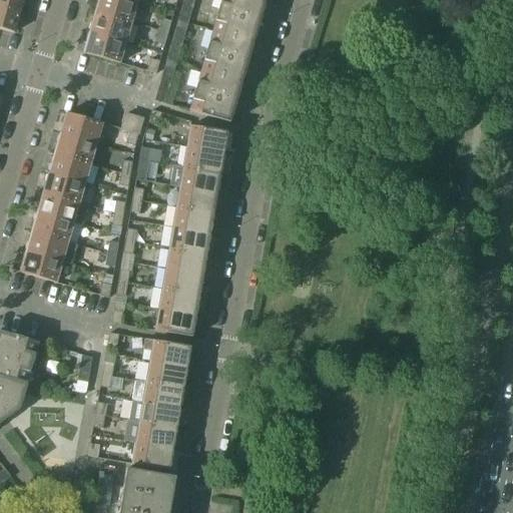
[(0,0),(0,6),(20,12),(23,0),(0,0)]
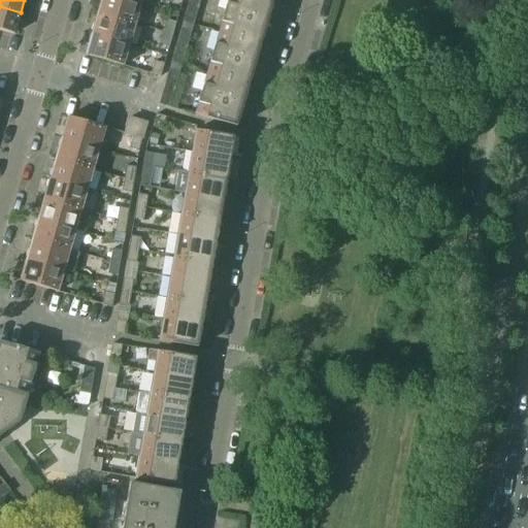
[(128,0),(101,0),(98,13),(135,24),(140,4),(128,0)]
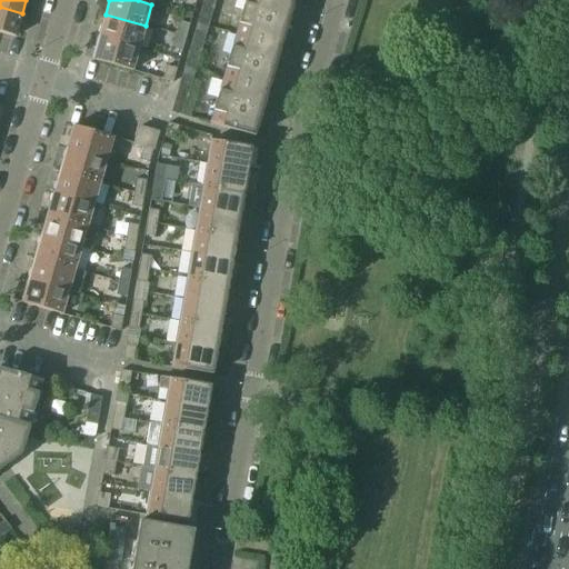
[(203,0),(197,23),(209,27),(216,0),(203,0)]
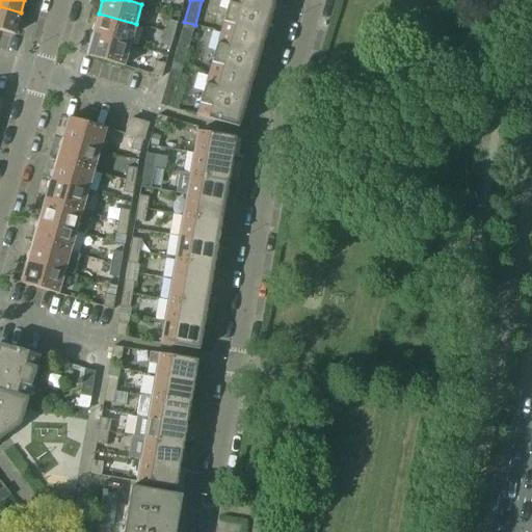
[(260,0),(229,0),(220,32),(262,45),(266,32),(270,33),(274,18),(270,17),(274,4),(260,0)]
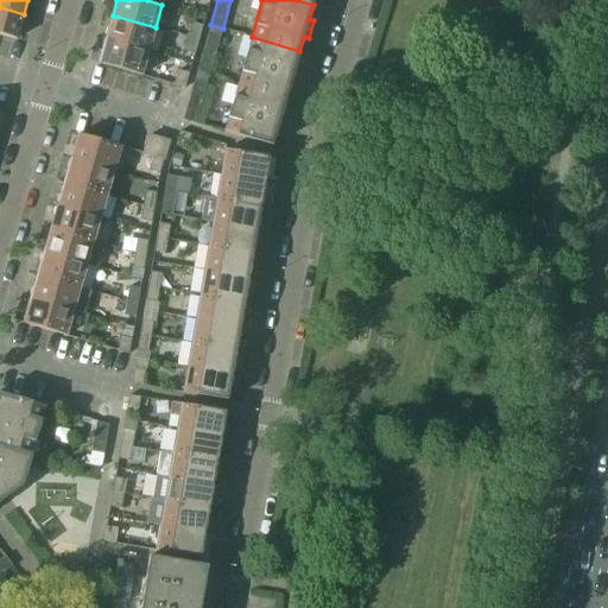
[(24,14),(0,7),(0,33),(17,39),(24,14)]
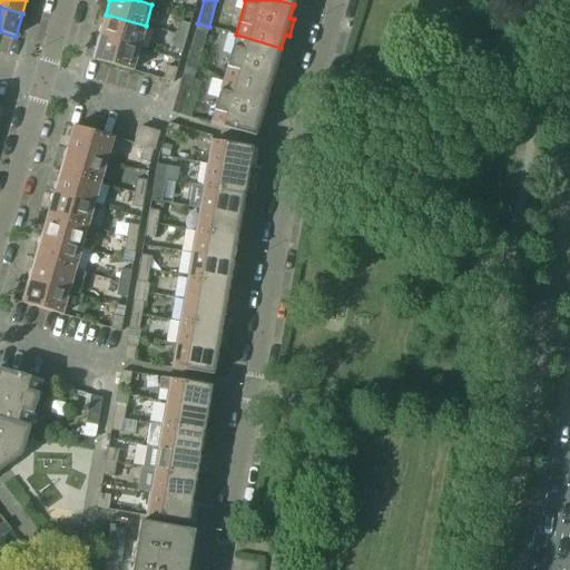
[(106,15),(99,36),(139,48),(146,26),(106,15)]
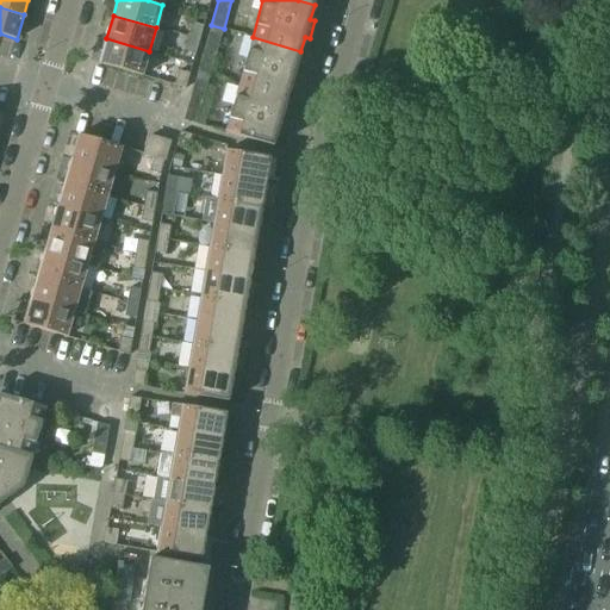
[(193,23),(188,37),(199,41),(204,26),(193,23)]
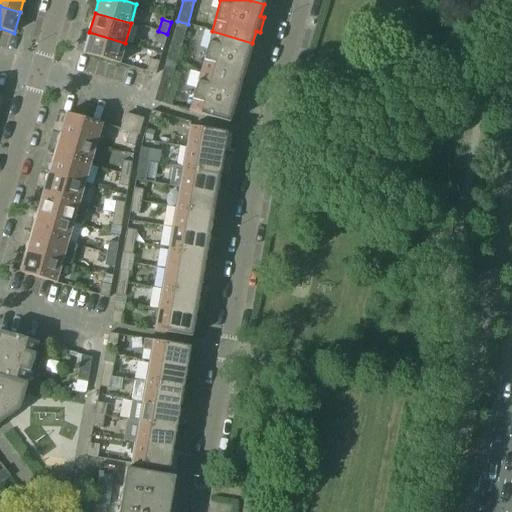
[(186,29),(176,26),(166,60),(176,63),(186,29)]
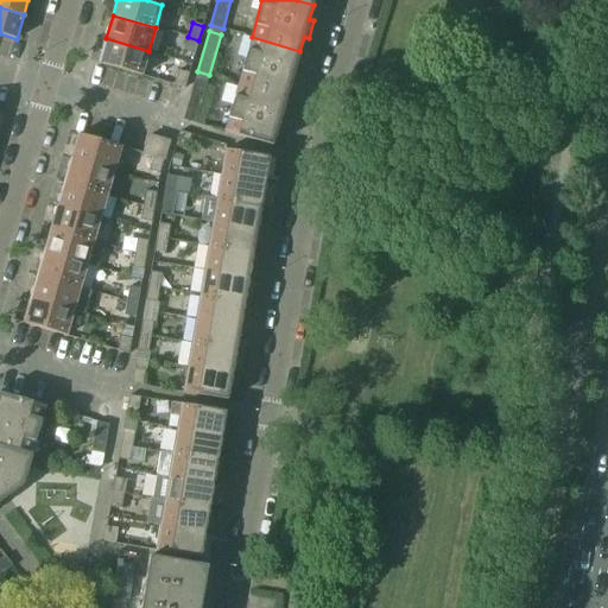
[(198,40),(188,37),(184,51),(195,55),(198,40)]
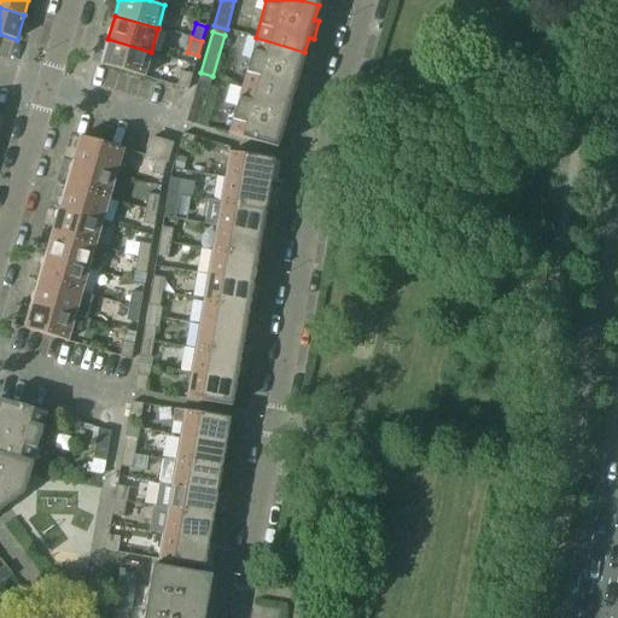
[(256,38),(242,85),(291,99),(296,85),(301,86),(305,68),(301,66),(304,52),(256,38)]
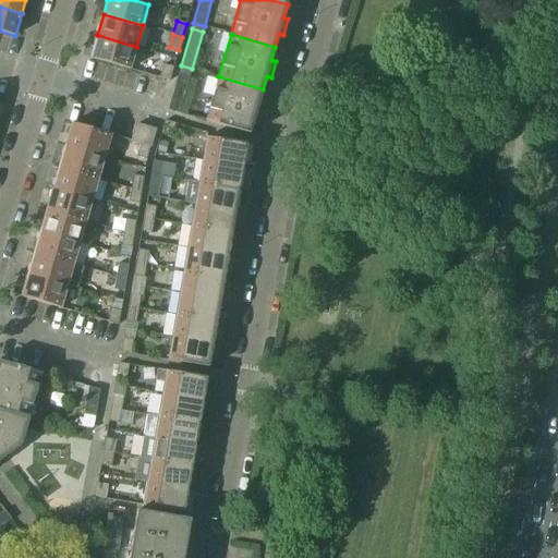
[(136,47),(97,35),(91,58),(130,69),(136,47)]
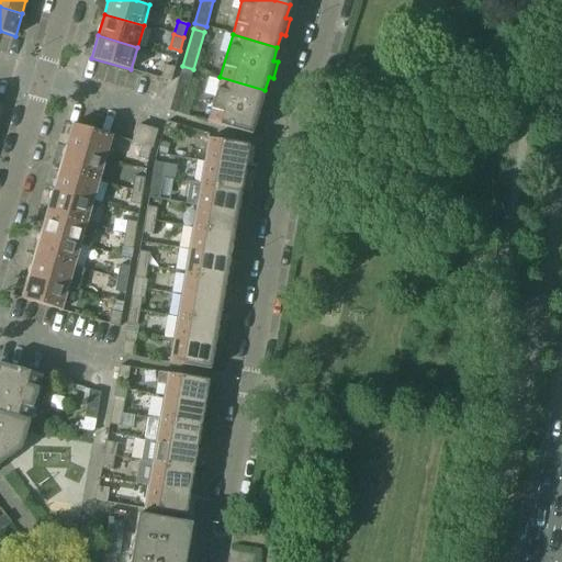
[(160,78),(171,81),(175,68),(165,65),(160,78)]
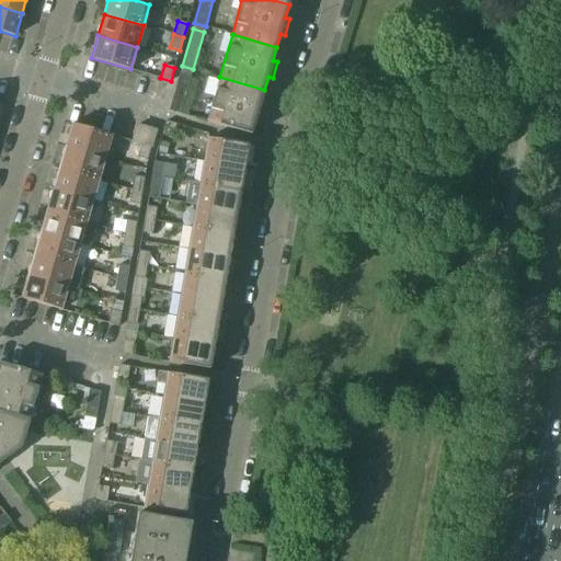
[(169,111),(181,114),(192,76),(180,72),(169,111)]
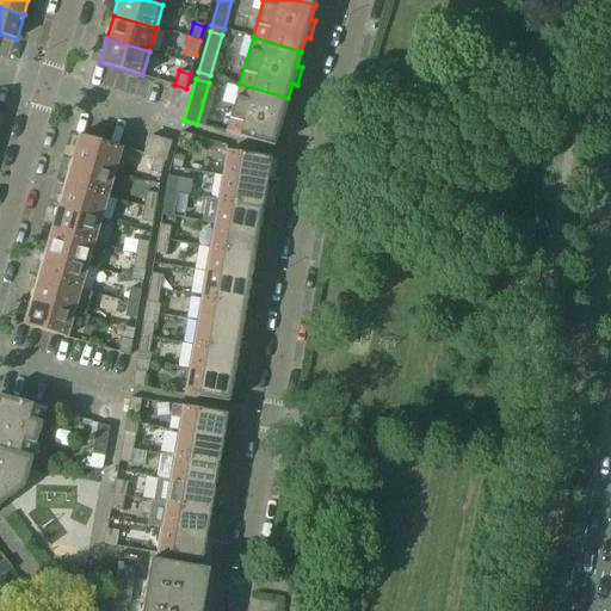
[(288,98),(239,84),(226,133),(273,147),(278,130),(283,133),(289,115),(283,112),(288,98)]
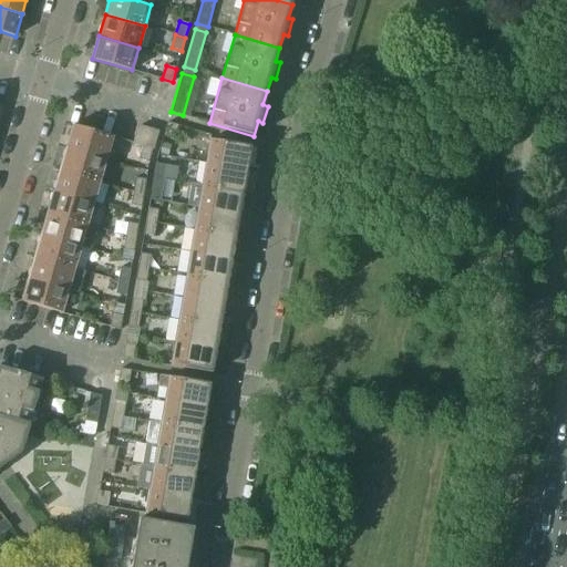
[(167,122),(164,136),(174,138),(178,125),(167,122)]
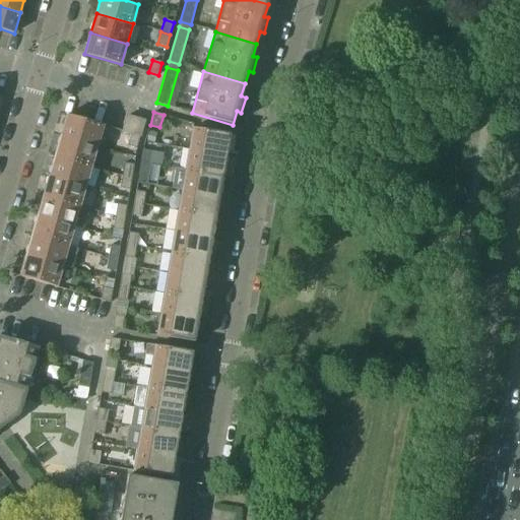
[(67,115),(61,136),(98,146),(104,125),(67,115)]
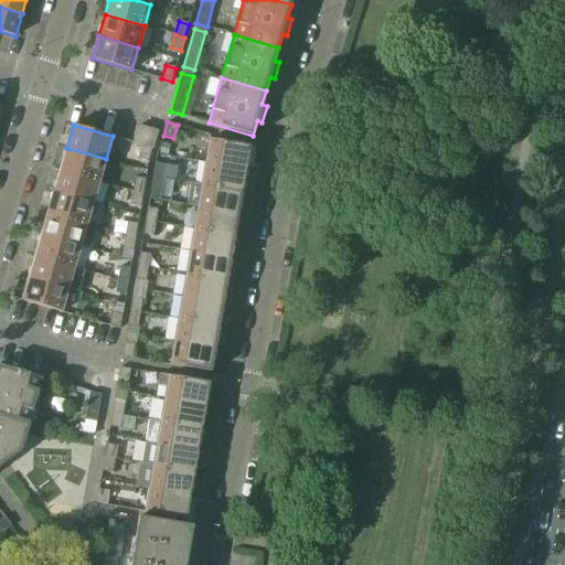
[(134,142),(142,145),(152,148),(158,131),(138,126),(134,142)]
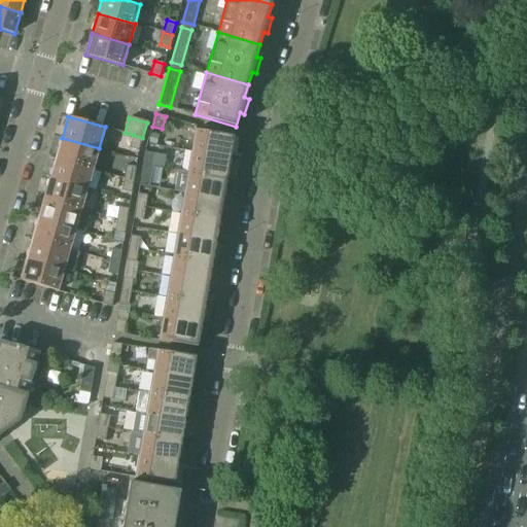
[(196,130),(191,151),(230,159),(234,136),(196,130)]
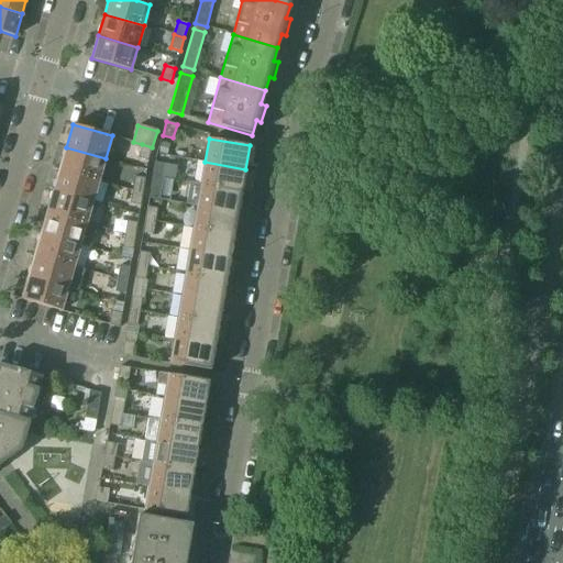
[(169,144),(161,142),(158,153),(167,155),(169,144)]
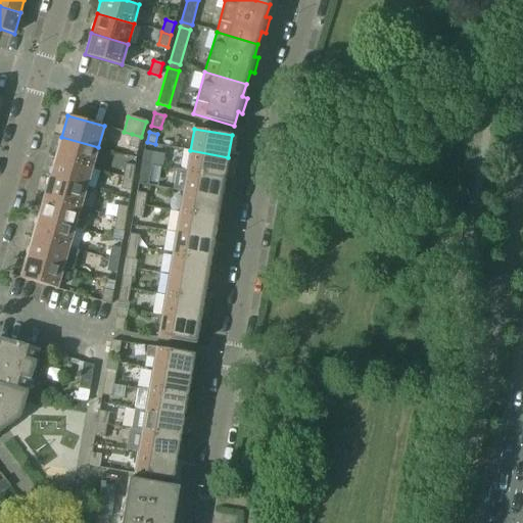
[(141,137),(132,134),(128,147),(138,149),(141,137)]
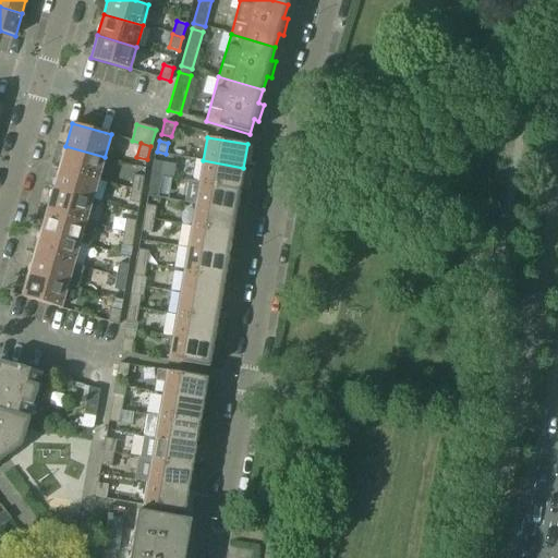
[(65,146),(59,167),(98,179),(105,157),(65,146)]
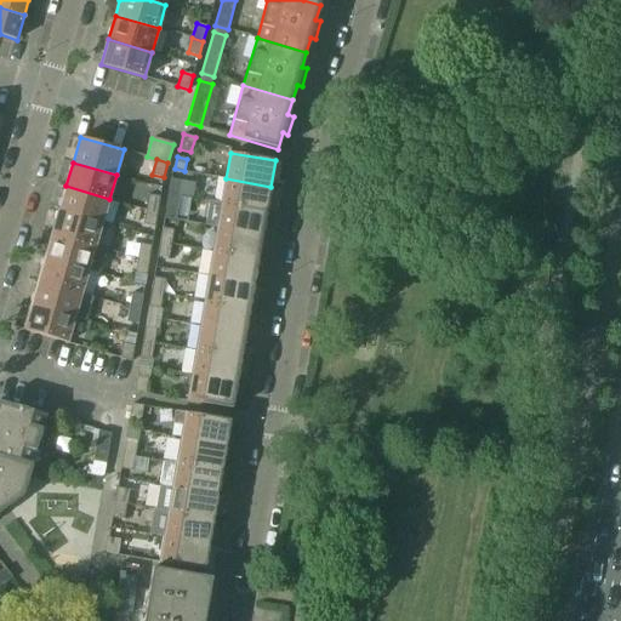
[(171,178),(169,194),(181,195),(183,181),(171,178)]
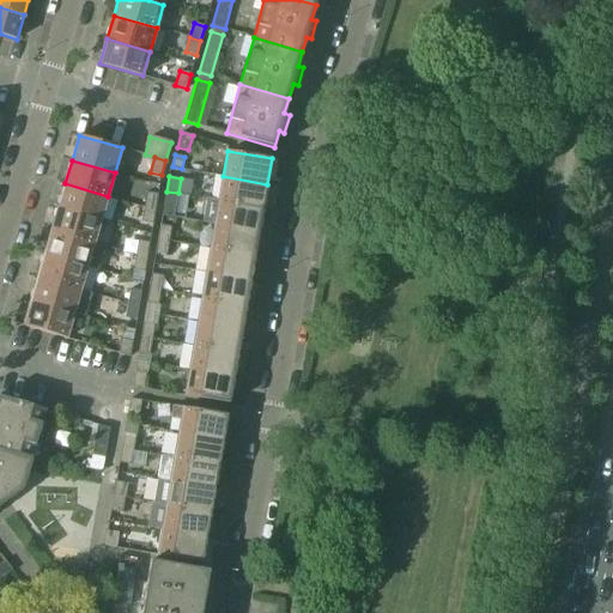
[(223,176),(218,200),(263,208),(267,184),(223,176)]
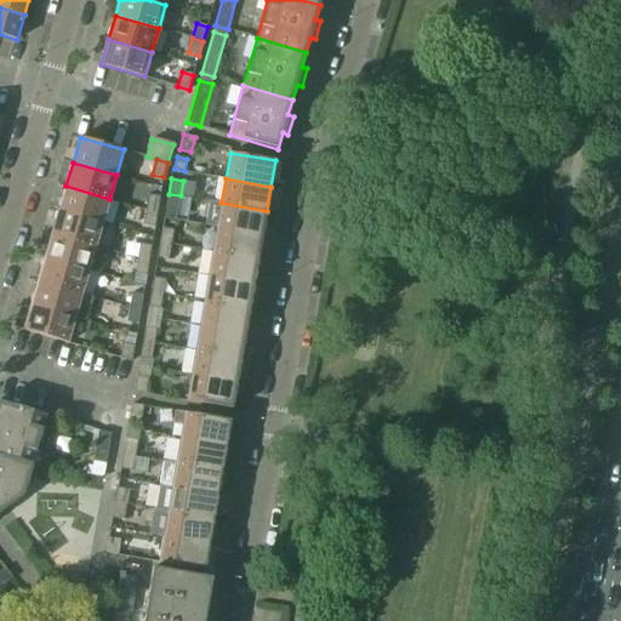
[(66,186),(58,210),(102,222),(109,199),(66,186)]
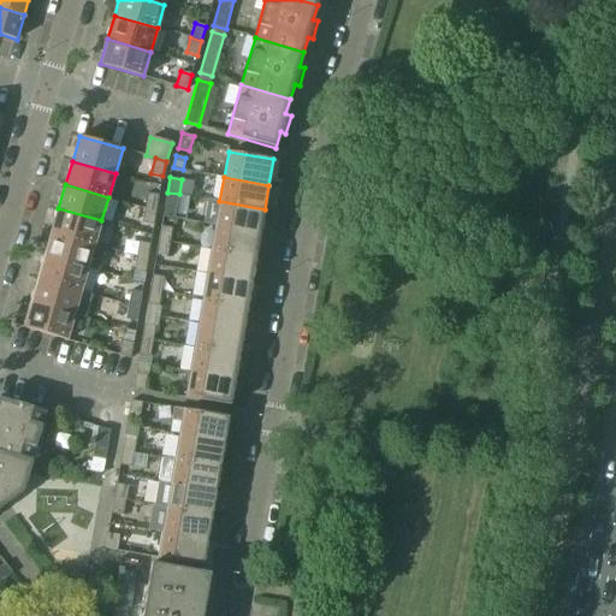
[(148,193),(146,208),(157,209),(159,195),(148,193)]
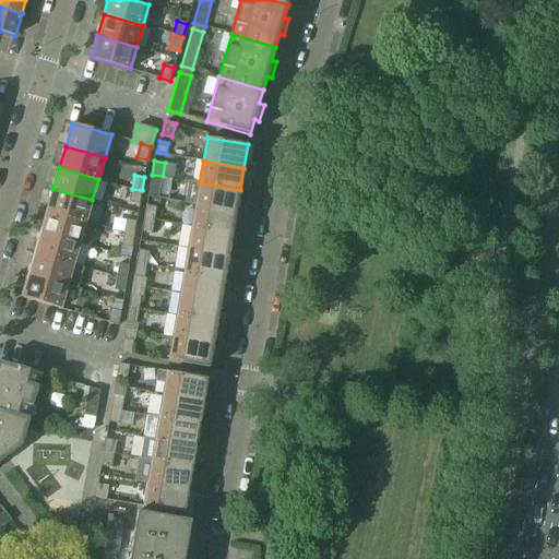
[(163,176),(152,175),(150,188),(159,190),(163,176)]
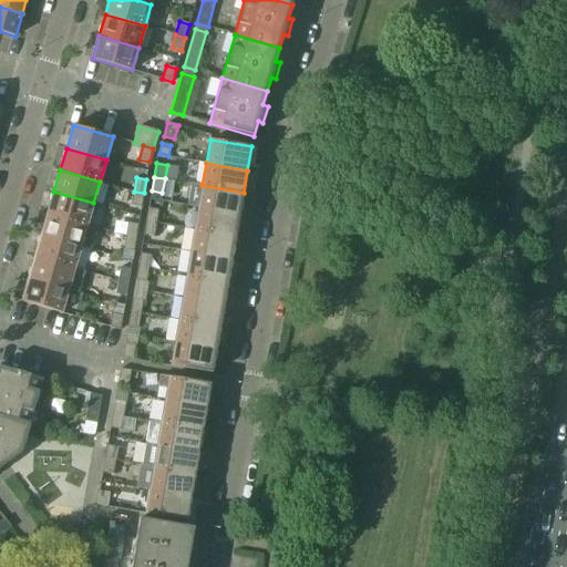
[(192,184),(187,206),(198,207),(239,215),(244,193),(202,185),(192,184)]
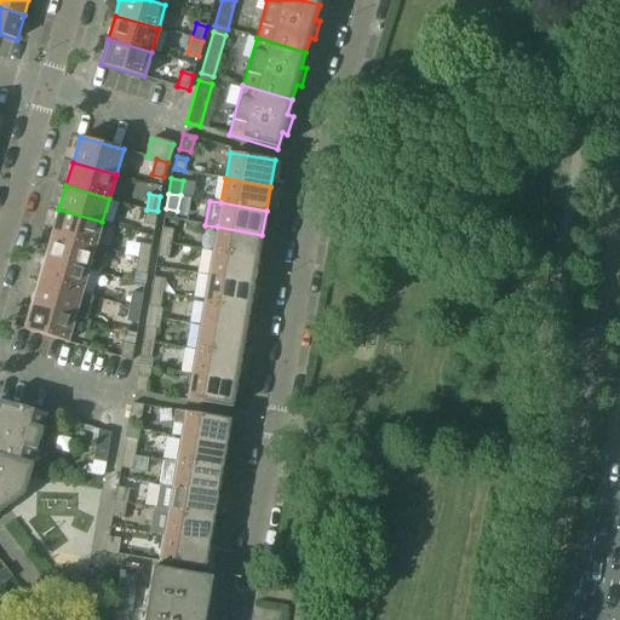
[(58,210),(52,233),(96,246),(102,222),(58,210)]
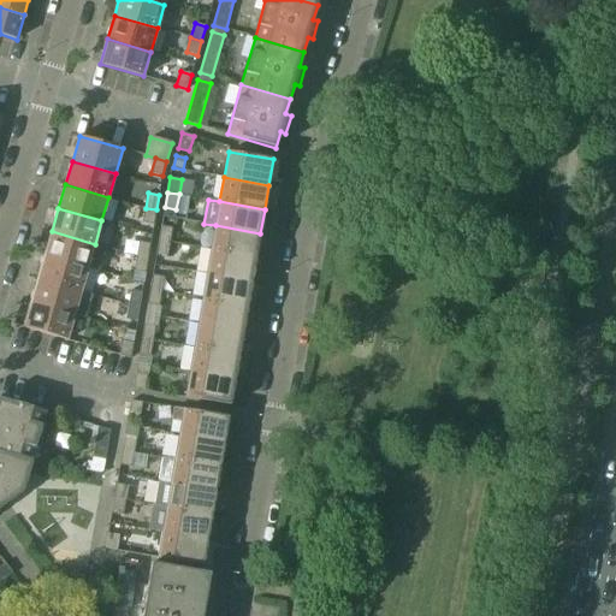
[(157,209),(146,208),(142,223),(154,225),(157,209)]
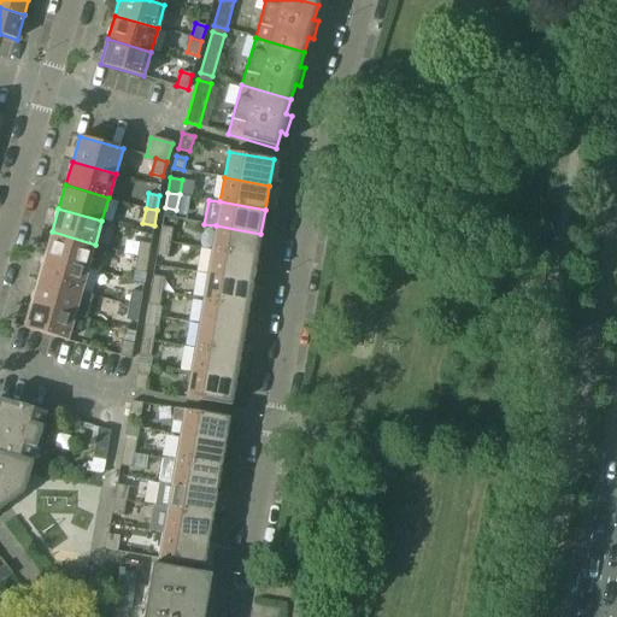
[(216,225),(212,250),(257,258),(260,234),(216,225)]
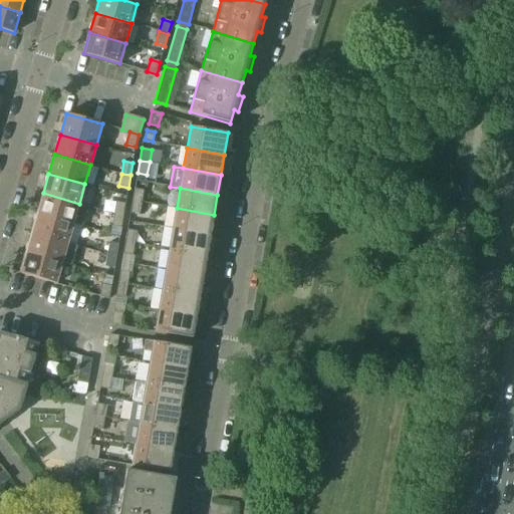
[(135,189),(133,201),(143,203),(145,190),(135,189)]
